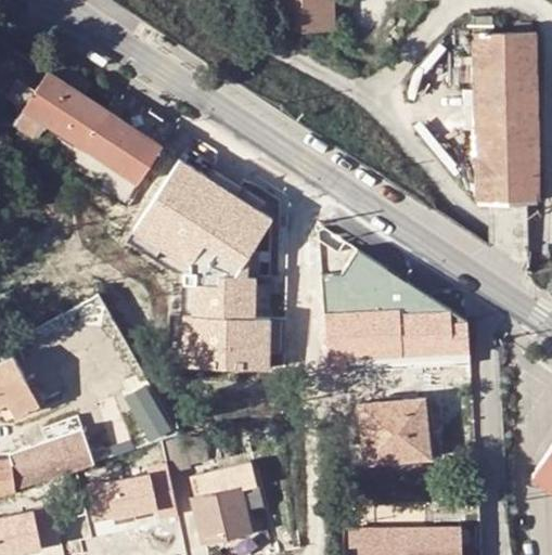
[(273,0),(274,29),(337,27),(335,0),(273,0)]
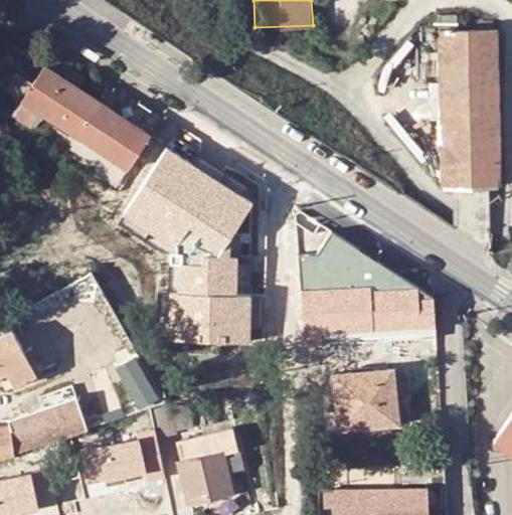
[(442,16),(445,186),(500,184),(497,32),(460,32),(459,16),(442,16)]
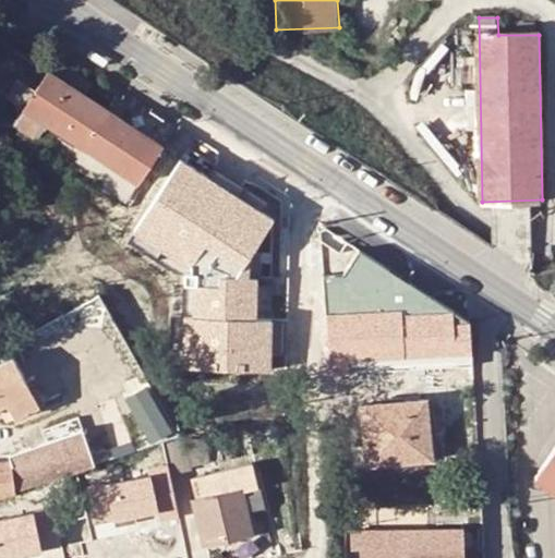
[(0,99),(9,106),(12,101),(36,63),(1,39),(0,40),(0,99)]
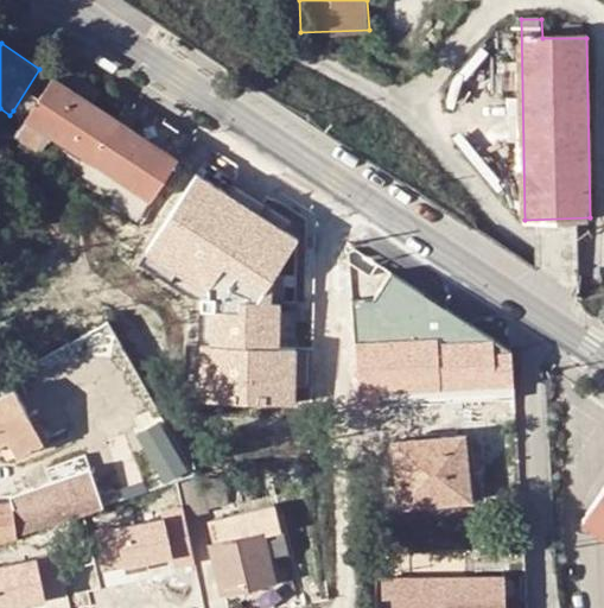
[(106,51),(101,58),(120,70),(125,63),(106,51)]
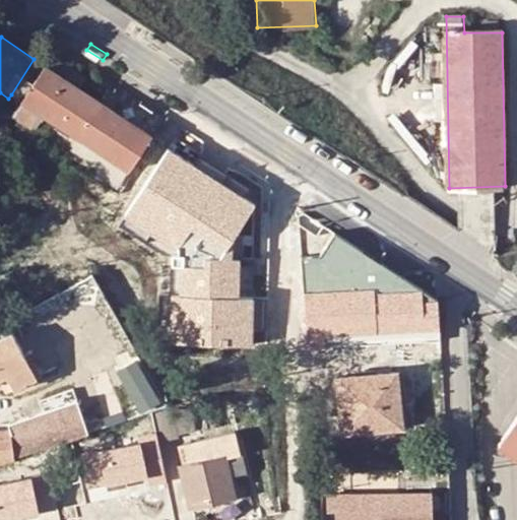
[(11,94),(24,102),(47,67),(34,59),(11,94)]
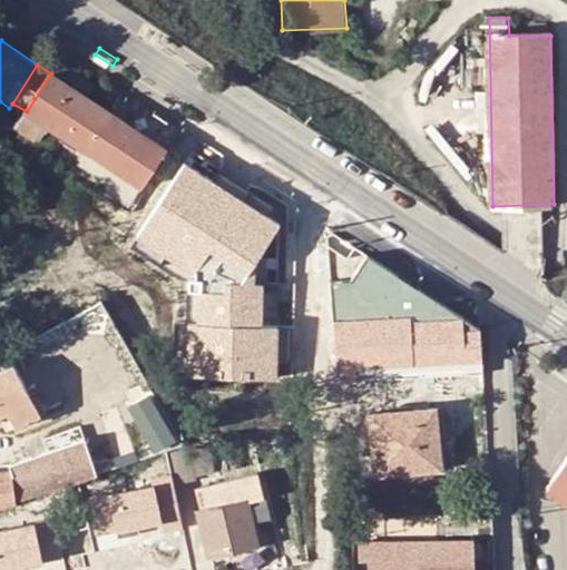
[(64,65),(56,76),(91,100),(98,88),(64,65)]
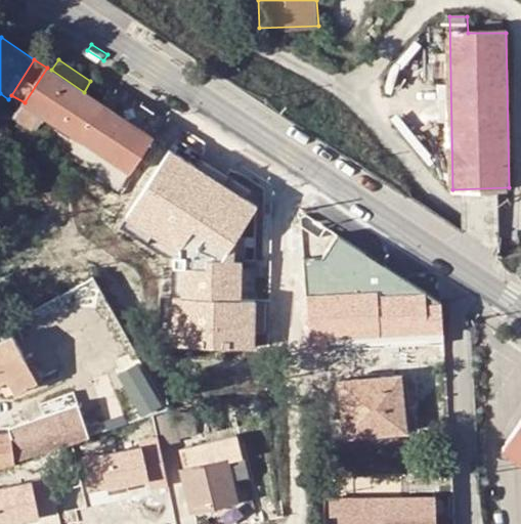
[(84,92),(51,70),(47,68),(25,102),(45,117),(59,126),(50,141),(70,155),(103,104),(84,92)]
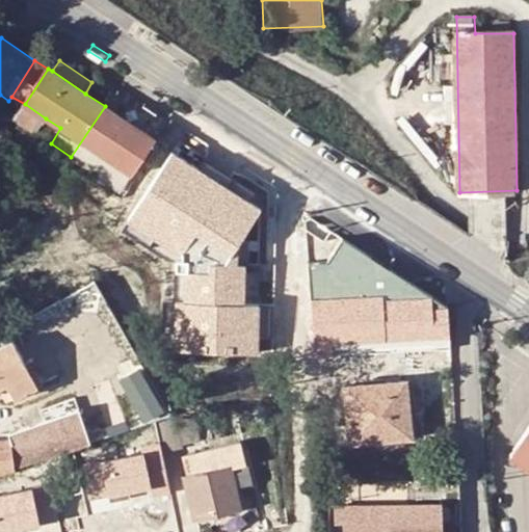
[(25,104),(15,120),(36,134),(46,118),(25,104)]
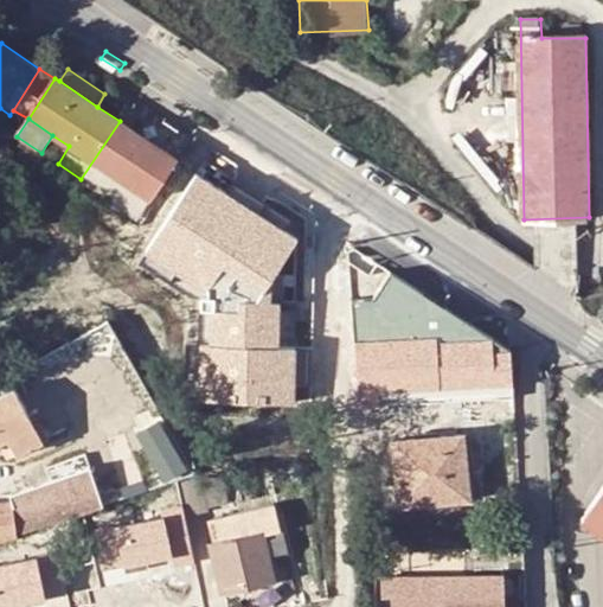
[(179,159),(120,121),(81,179),(139,222),(179,159)]
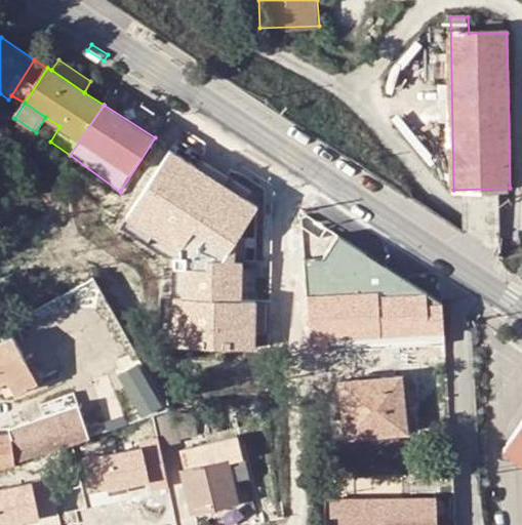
[(3,134),(0,136),(0,146),(3,147),(9,140),(3,134)]
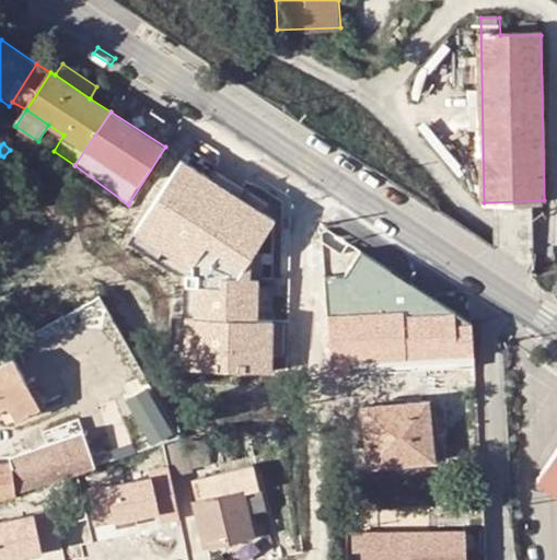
[(0,408),(4,407),(13,423),(47,403),(36,382),(30,384),(16,358),(0,365),(0,408)]
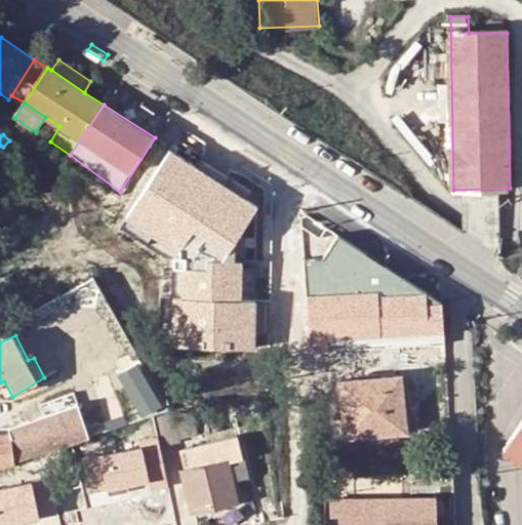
[(347,439),(407,433),(405,408),(402,375),(340,381),(347,439)]
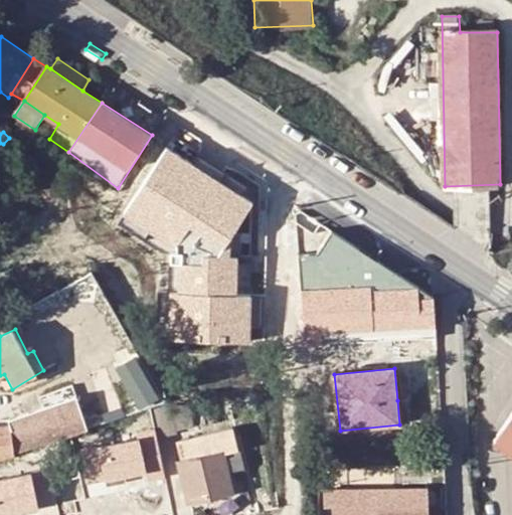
[(84,395),(78,397),(82,410),(90,408),(84,395)]
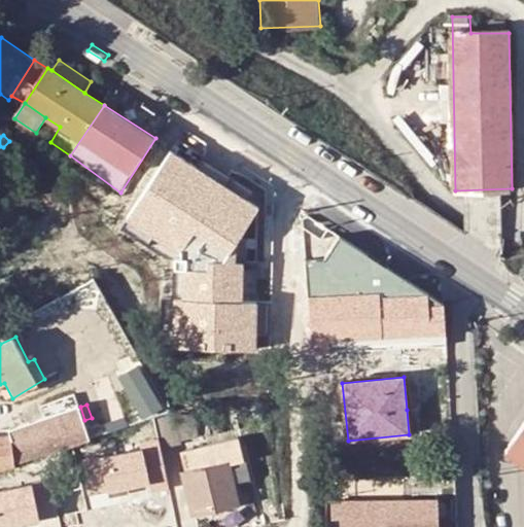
[(92,440),(91,437),(88,428),(84,420),(80,407),(44,419),(11,430),(13,437),(0,437),(0,471),(4,471),(18,467),(19,464),(92,440)]
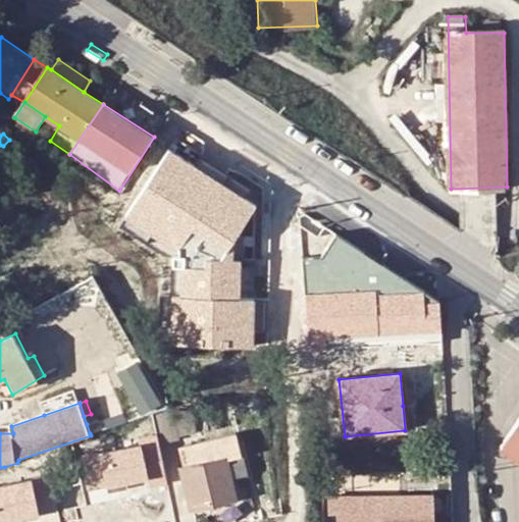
[(403,406),(405,430),(418,429),(415,404),(403,406)]
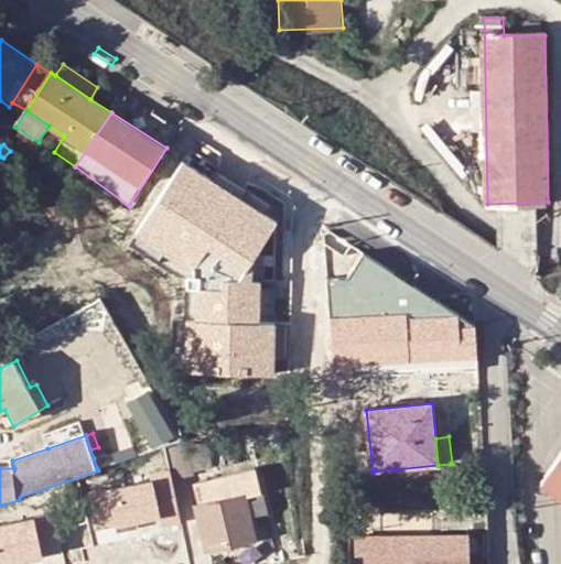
[(189,445),(172,447),(180,478),(195,475),(189,445)]
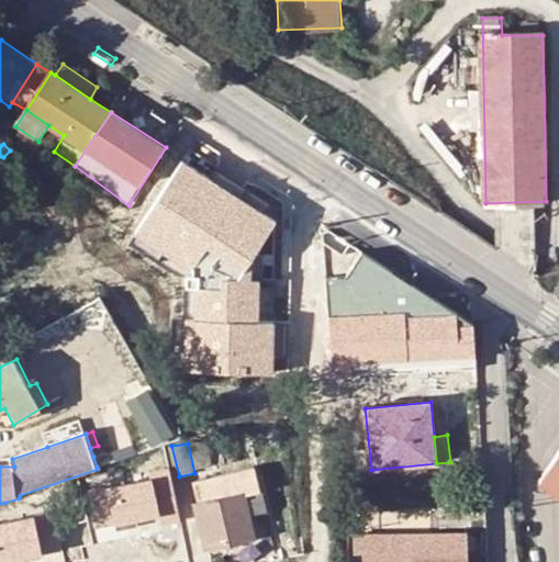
[(558,448),(538,481),(558,494),(558,448)]
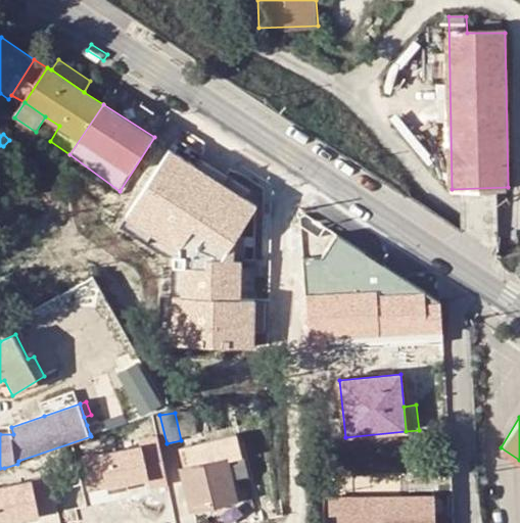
[(93,423),(87,425),(90,434),(96,431),(93,423)]
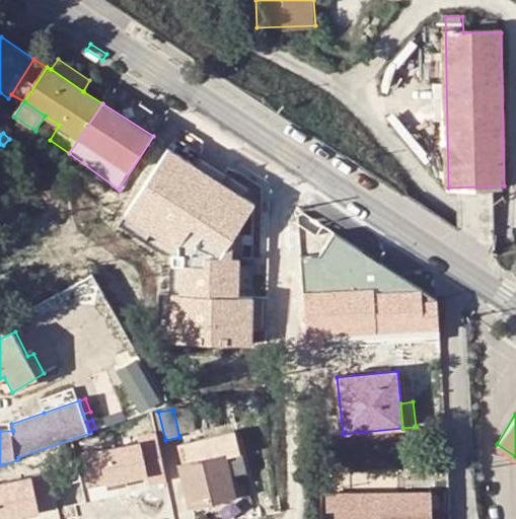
[(237,433),(181,446),(186,465),(182,466),(192,506),(236,495),(232,476),(246,473),(237,433)]
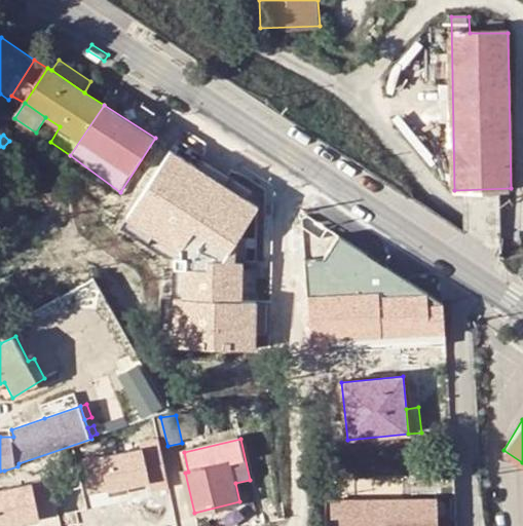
[(342,501),(341,525),(390,525),(390,515),(365,515),(364,500),(342,501)]
